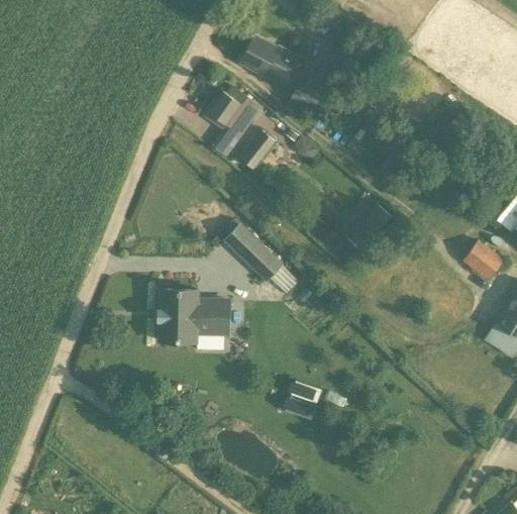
[(277,48),(276,52),(254,39),(241,64),(263,75),(262,78),(292,93),(287,103),(318,120),(329,101),(327,100),(347,67),(330,56),(316,77),(311,74),(304,88),(298,85),(307,65),(277,48)]
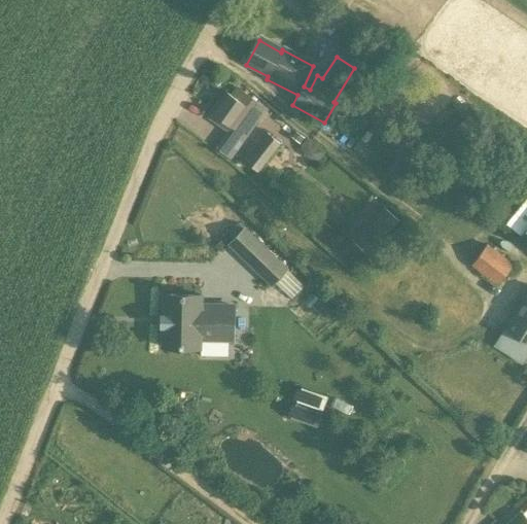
[(236,153),(245,140),(266,110),(237,90),(231,98),(227,96),(213,116),(231,130),(221,142),(236,153)]
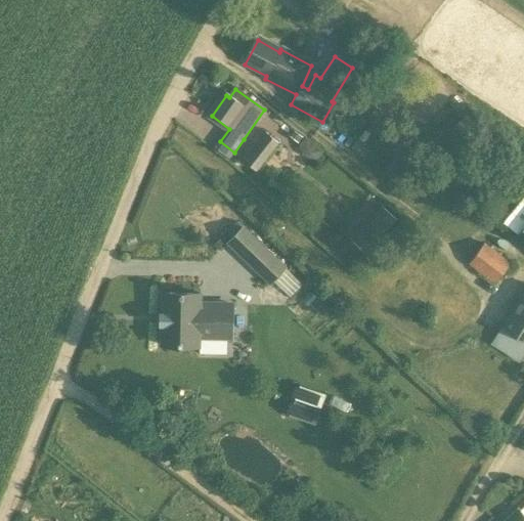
[(262,130),(239,160),(259,175),(270,161),(281,146),(262,130)]
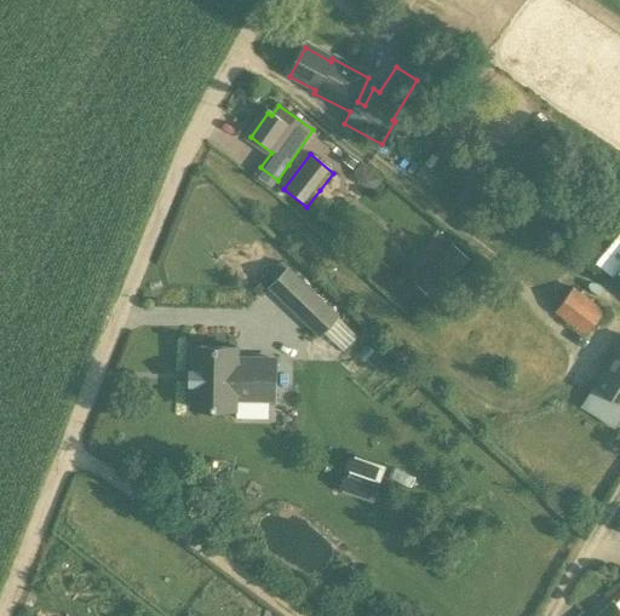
[(432,303),(470,262),(451,243),(413,285),(432,303)]
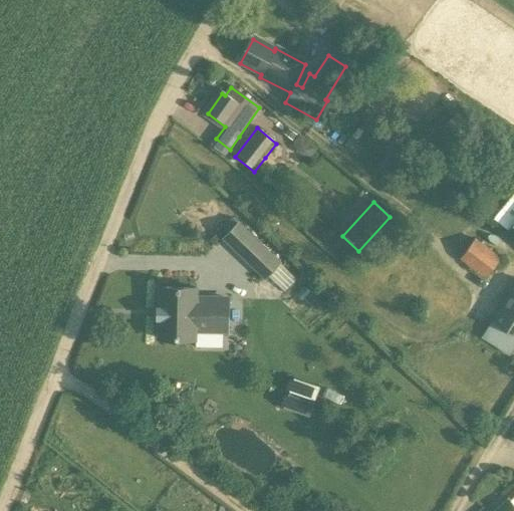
[(256,243),(241,257),(259,275),(274,260),(256,243)]
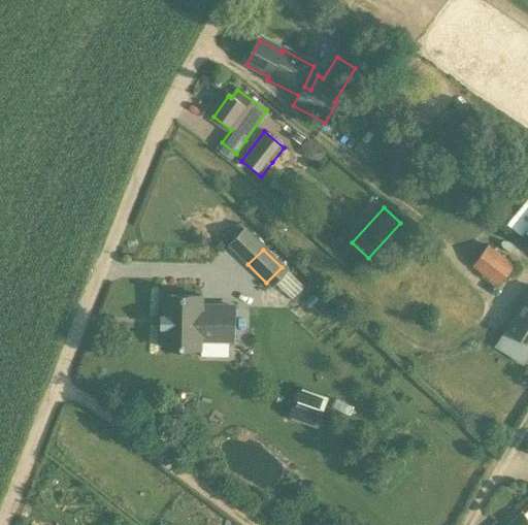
[(356,261),(350,267),(358,275),(364,268),(356,261)]
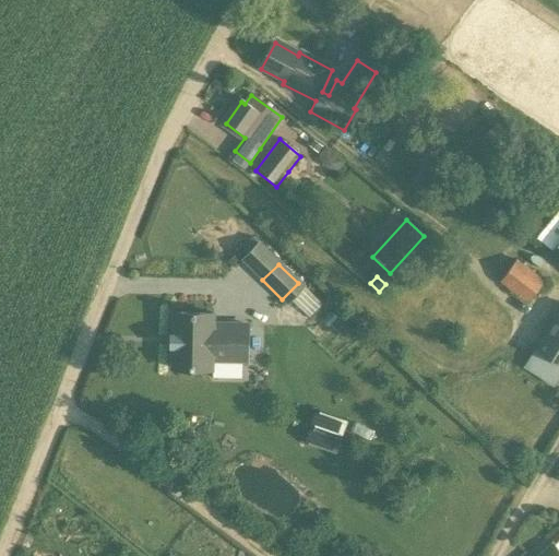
[(544,282),(499,284),(526,305),(544,282)]
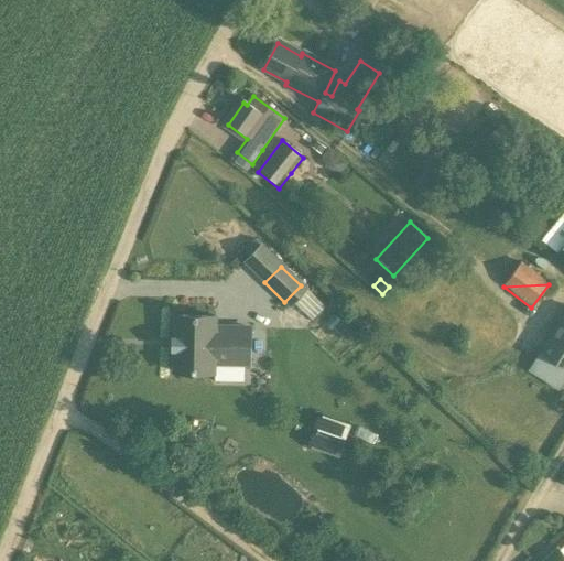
[(563,315),(540,354),(563,368),(563,315)]
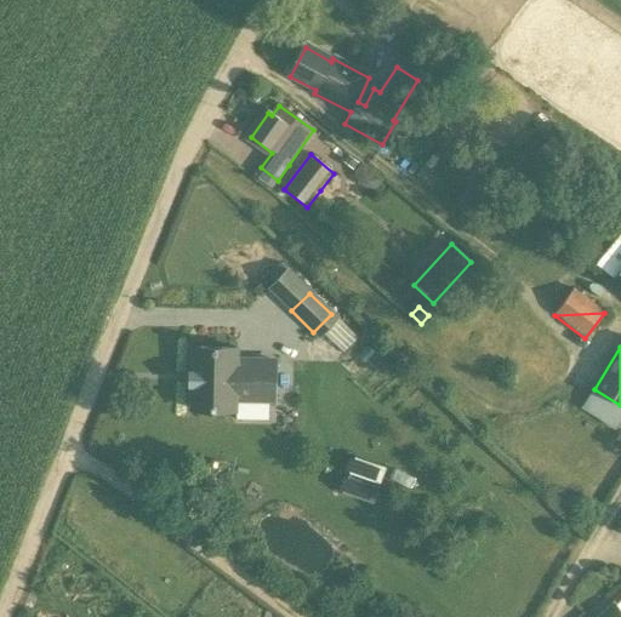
[(192,383),(192,388),(191,412),(234,413),(234,403),(273,403),(274,364),(235,364),(235,352),(192,350),(192,376),(192,383)]
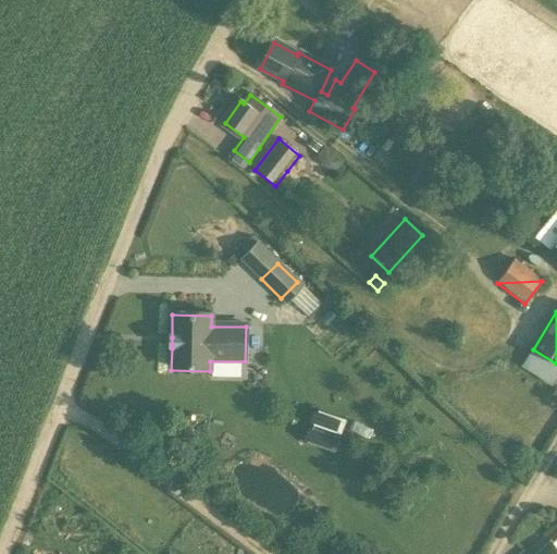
[(339,453),(346,420),(304,411),(296,444),(339,453)]
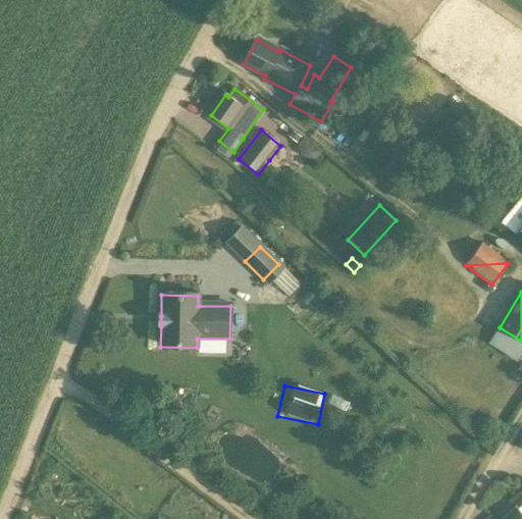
[(520,518),(514,510),(503,518),(520,518)]
